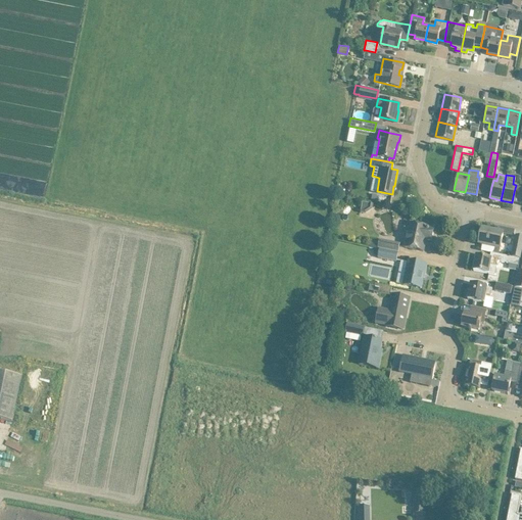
[(372,202),(362,200),(360,210),(365,211),(371,207),(372,202)]
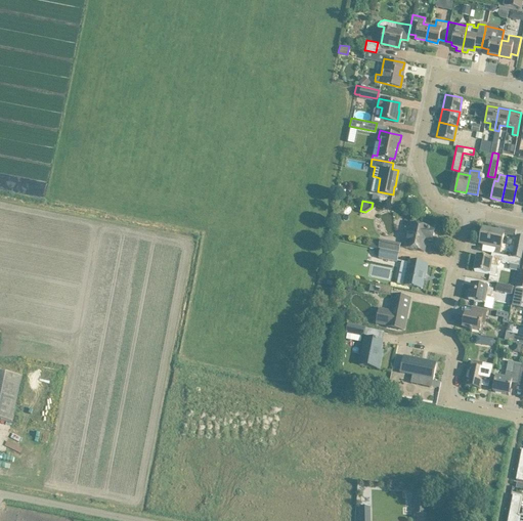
[(428,225),(411,222),(407,221),(405,229),(408,230),(404,246),(423,250),(426,237),(431,239),(434,228),(428,227),(428,225)]
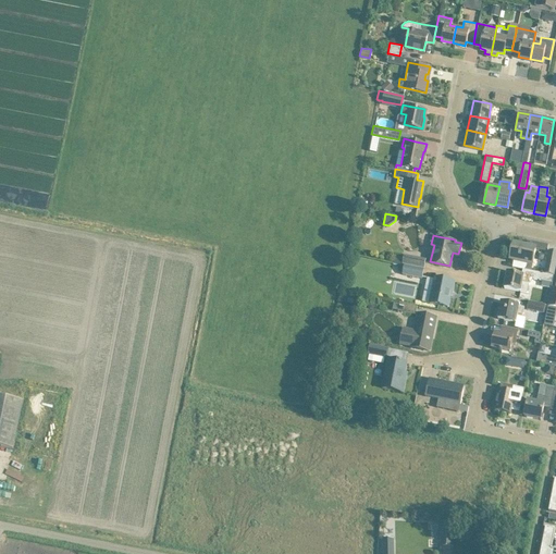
[(509,257),(509,258),(526,261),(531,262),(532,257),(534,246),(546,249),(548,243),(547,242),(529,238),(528,245),(513,242),(513,243),(514,243),(510,257),(509,257)]
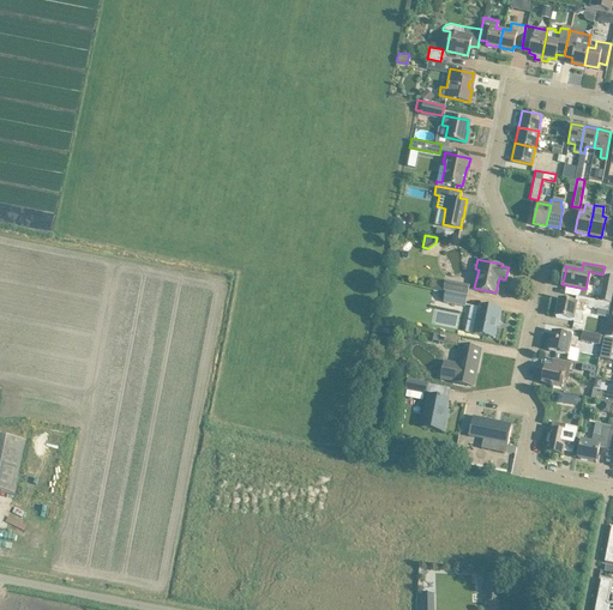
[(602,284),(600,299),(610,301),(612,290),(612,282),(612,276),(605,275),(602,284)]
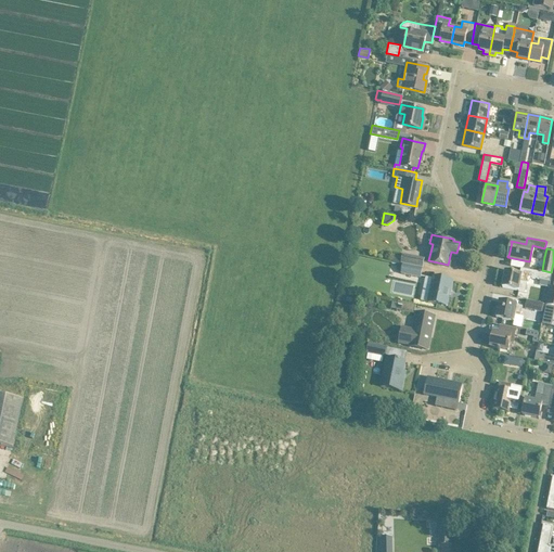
[(401,252),(401,255),(400,261),(402,262),(422,266),(423,256),(401,252)]
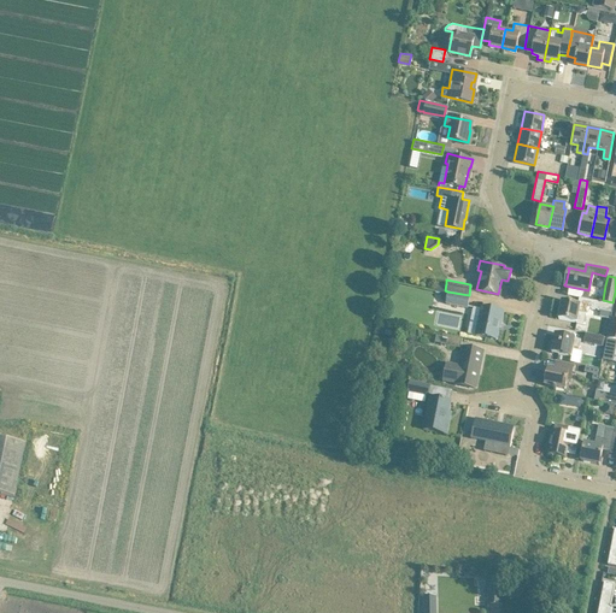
[(467,306),(469,295),(447,292),(445,302),(467,306)]
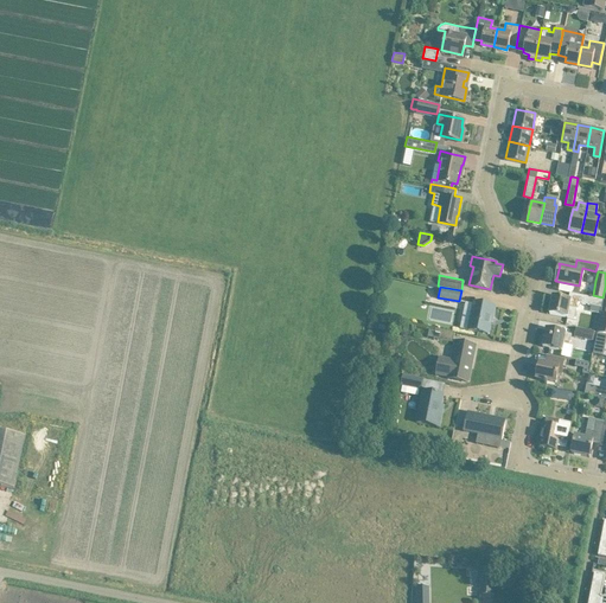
[(552,295),(548,312),(560,314),(567,315),(574,316),(575,307),(576,301),(582,302),(591,303),(589,309),(599,312),(599,310),(600,309),(600,306),(603,297),(593,295),(578,293),(572,292),(569,290),(567,297),(552,295)]
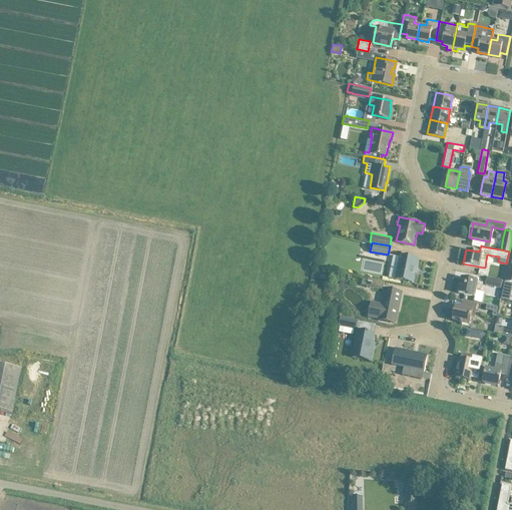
[(395,278),(402,279),(412,281),(415,266),(416,267),(418,258),(400,253),(395,278)]
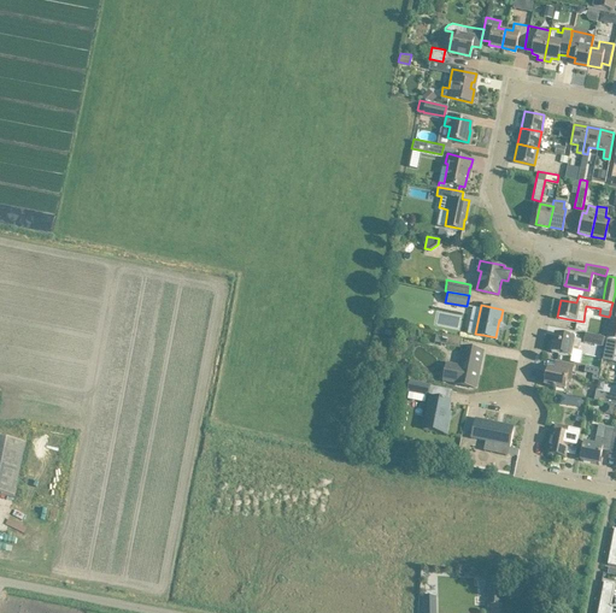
[(615,317),(609,316),(605,336),(615,339),(615,337),(615,317)]
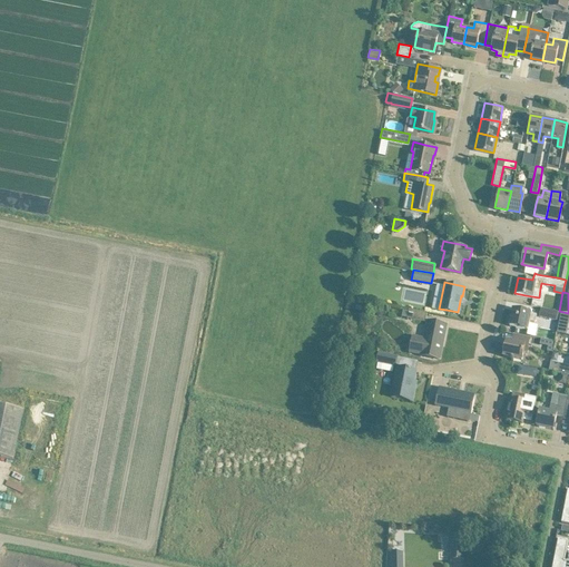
[(406,315),(424,319),(425,311),(408,306),(406,315)]
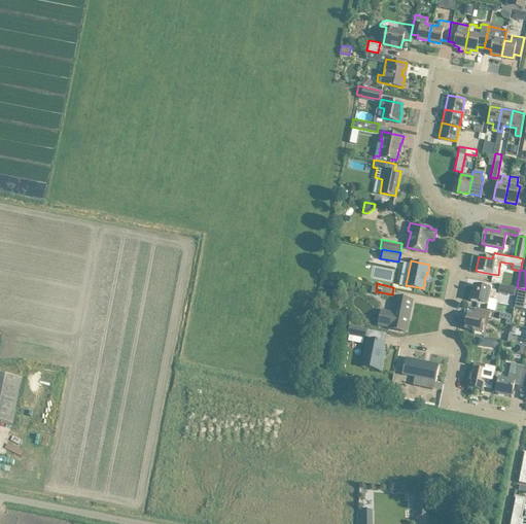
[(498,290),(513,293),(515,287),(499,283),(498,290)]
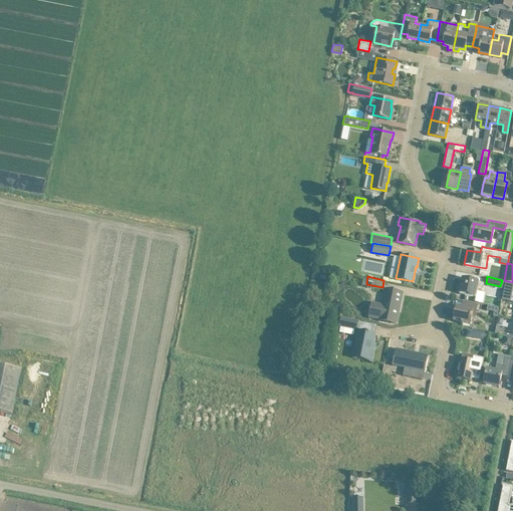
[(475,295),(476,289),(481,291),(483,281),(462,277),(460,283),(457,283),(456,290),(459,291),(459,292),(475,295)]
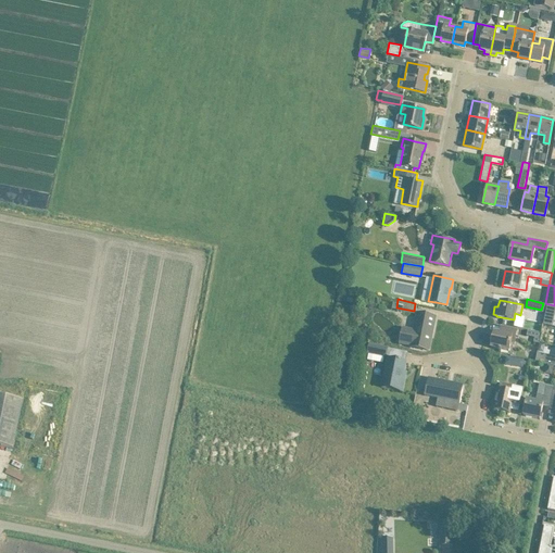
[(552,324),(554,313),(544,311),(542,322),(552,324)]
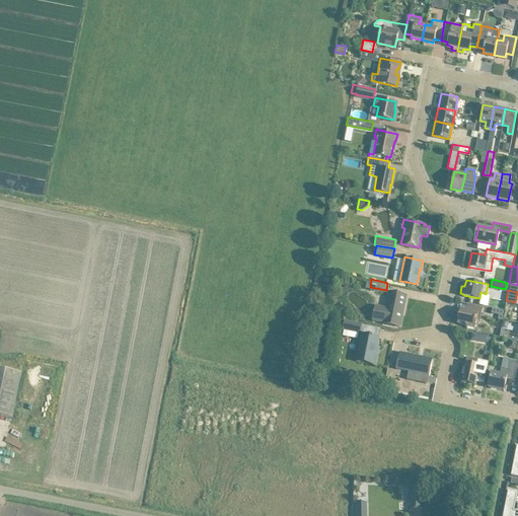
[(399,324),(405,294),(389,291),(385,308),(375,306),(373,318),(382,320),(382,321),(399,324)]
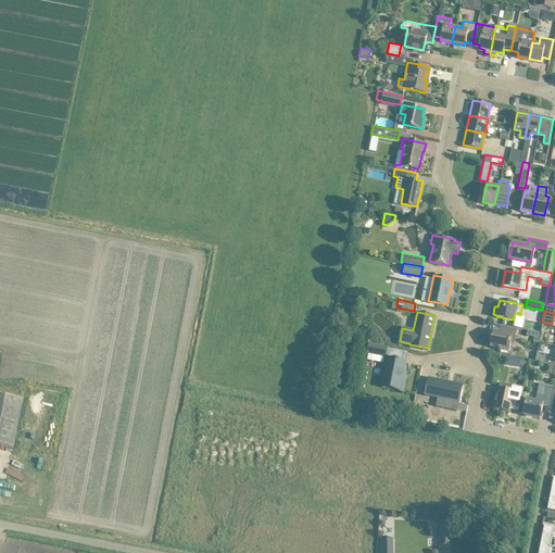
[(493,329),(490,346),(497,347),(497,348),(508,350),(511,341),(514,341),(516,328),(501,325),(499,331),(493,329)]
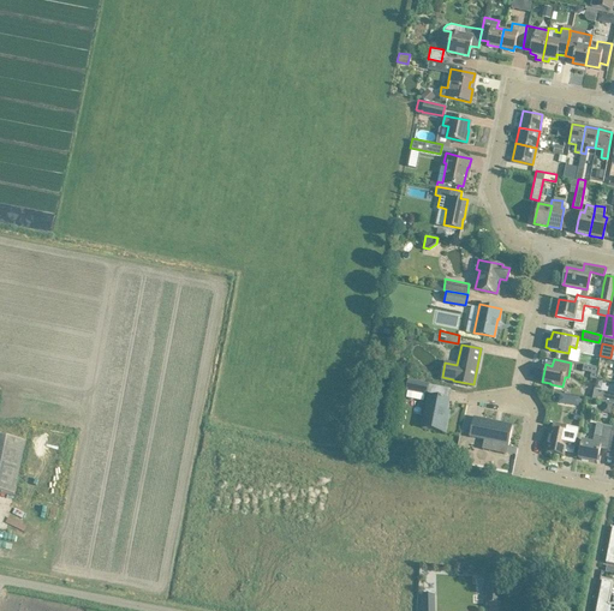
[(406,388),(425,391),(428,382),(409,378),(406,388)]
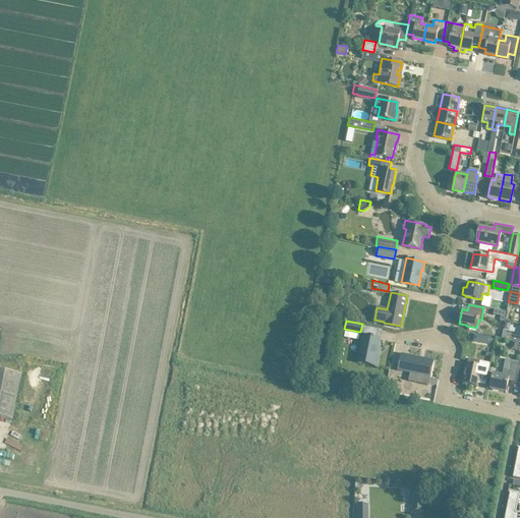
[(509,338),(519,340),(519,332),(511,330),(509,338)]
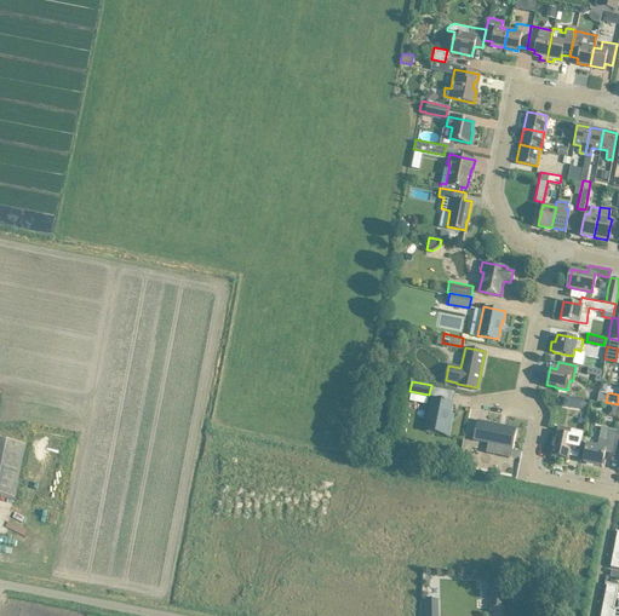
[(452,401),(431,397),(425,429),(436,431),(447,433),(451,420),(448,419),(452,401)]
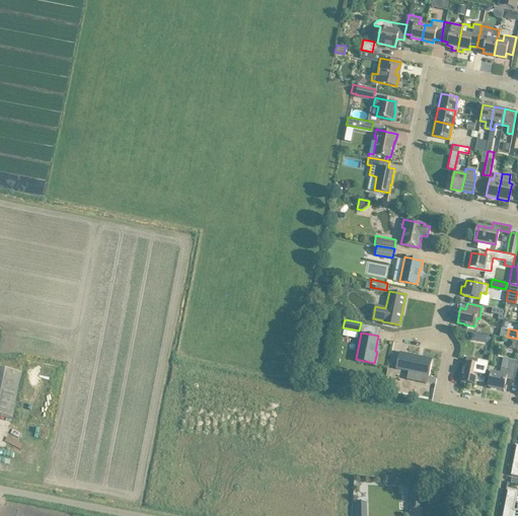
[(398,351),(395,367),(420,372),(418,379),(427,381),(432,358),(398,351)]
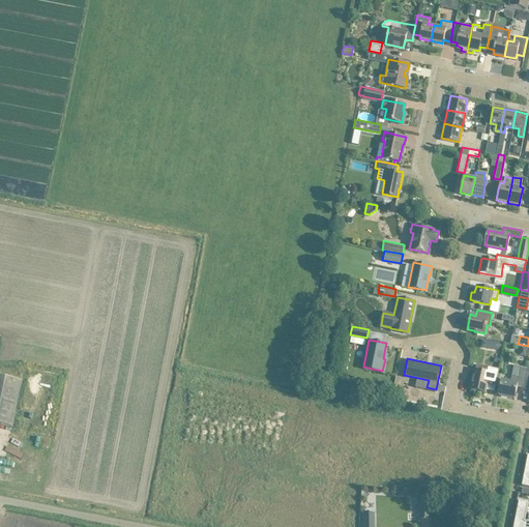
[(474,369),(470,388),(486,391),(486,387),(488,379),(495,380),(496,374),(497,368),(499,361),(498,361),(494,360),(489,359),(488,366),(475,362),(474,369)]
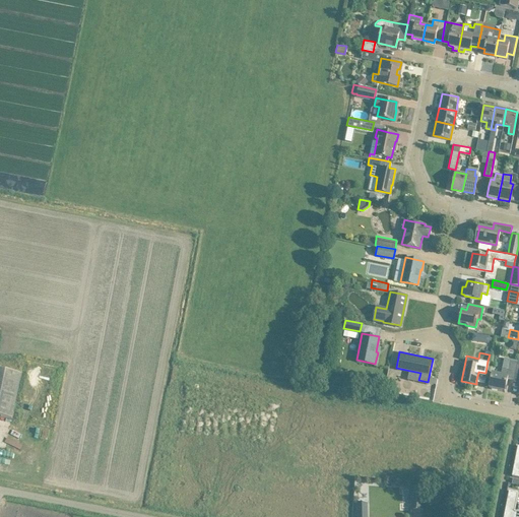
[(492,372),(489,386),(504,390),(507,377),(513,378),(517,360),(503,357),(500,373),(492,372)]
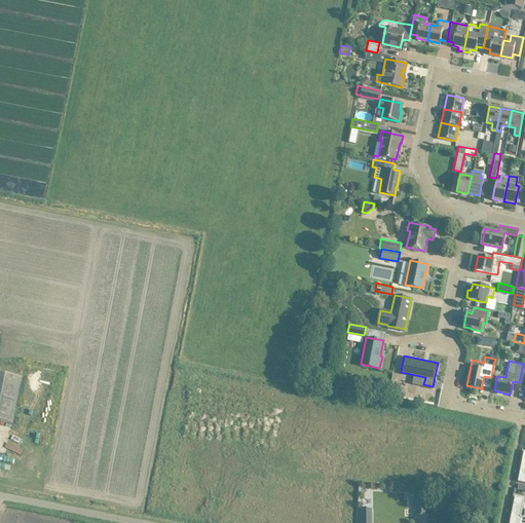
[(0,419),(10,422),(12,412),(20,376),(0,372),(0,419)]
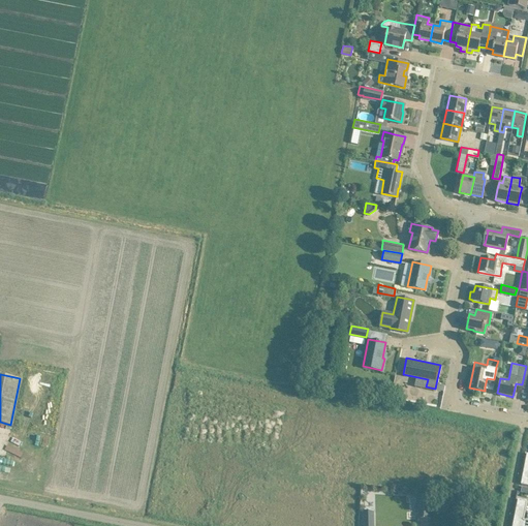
[(430,496),(416,496),(416,517),(430,517),(430,496)]
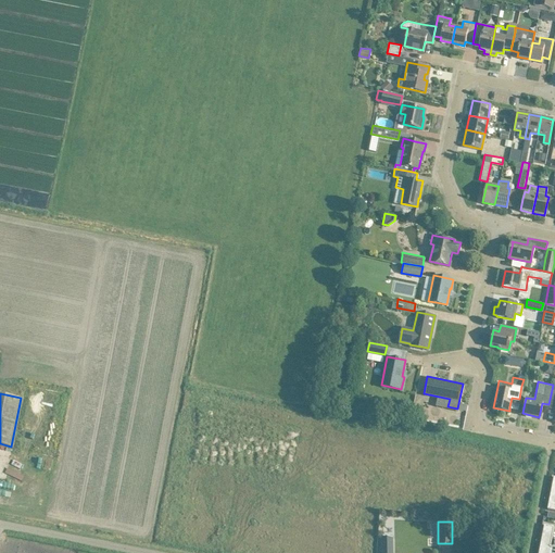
[(543,524),(538,552),(554,552),(554,545),(550,545),(553,526),(543,524)]
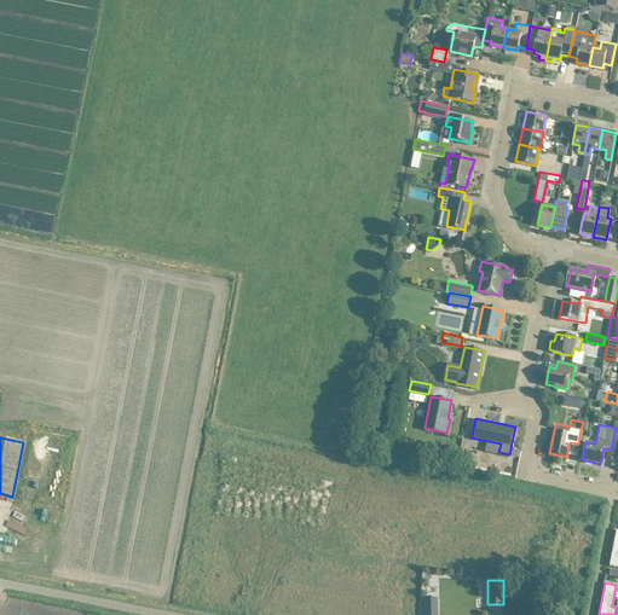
[(435,596),(422,597),(422,614),(433,614),(434,609),(435,609),(435,596)]
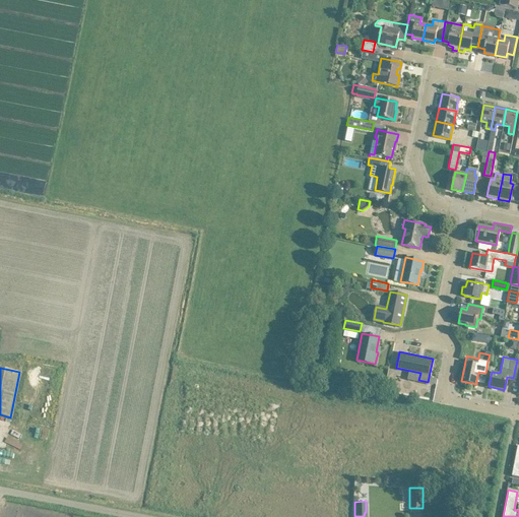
[(448,516),(448,502),(439,502),(439,511),(430,511),(430,516),(448,516)]
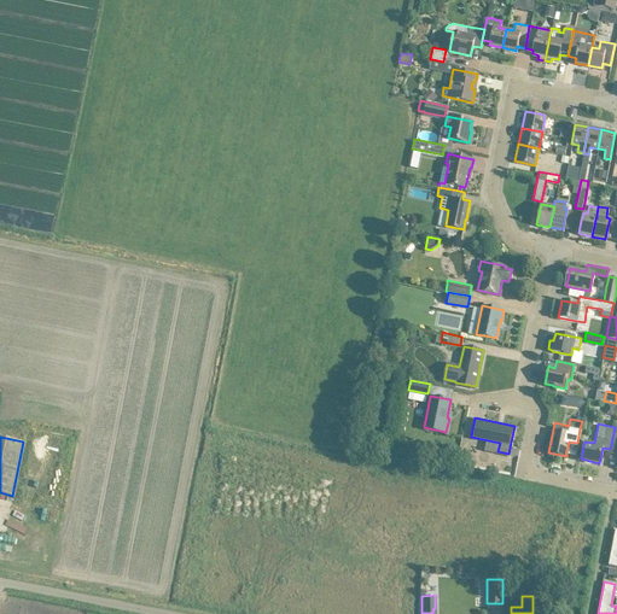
[(551,596),(540,596),(540,613),(562,613),(562,607),(551,607),(551,596)]
